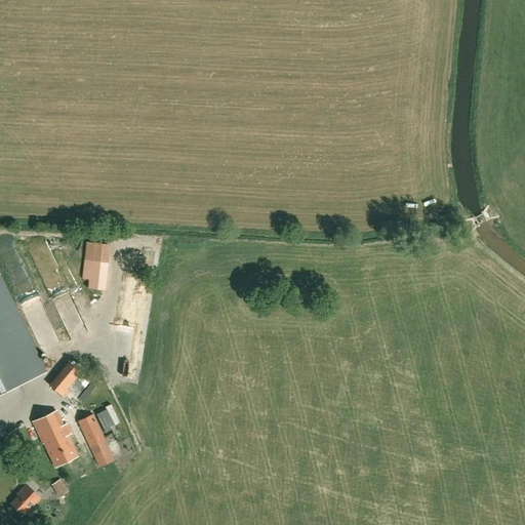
[(86,241),(82,278),(89,279),(88,288),(107,290),(112,244),(86,241)]
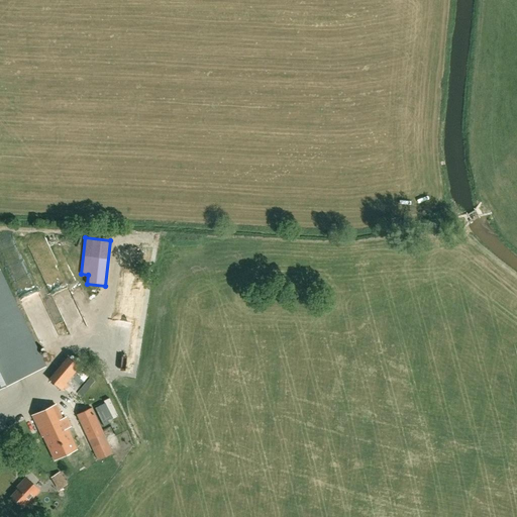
[(0,386),(43,367),(0,274),(0,386)]
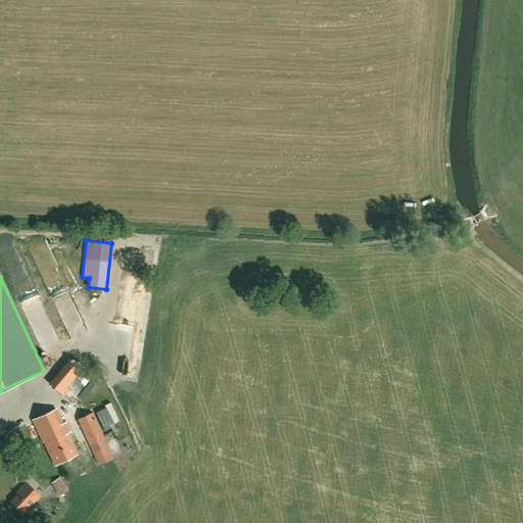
[(50,383),(62,394),(84,371),(72,360),(50,383)]
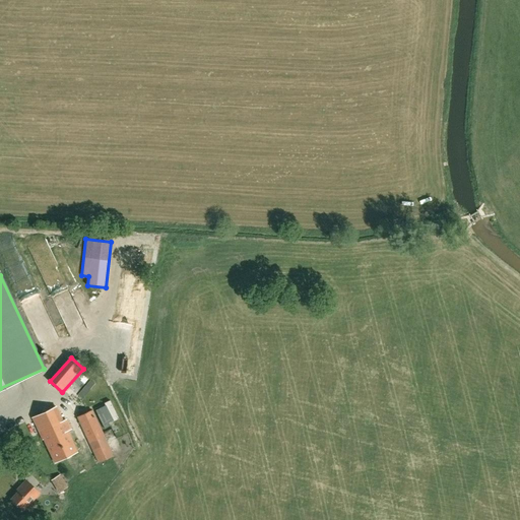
[(112,401),(96,408),(105,427),(120,419),(112,401)]
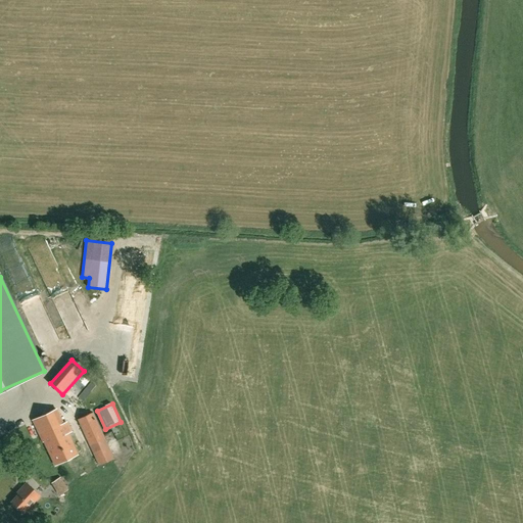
[(54,465),(78,455),(56,409),(33,420),(43,441),(54,465)]
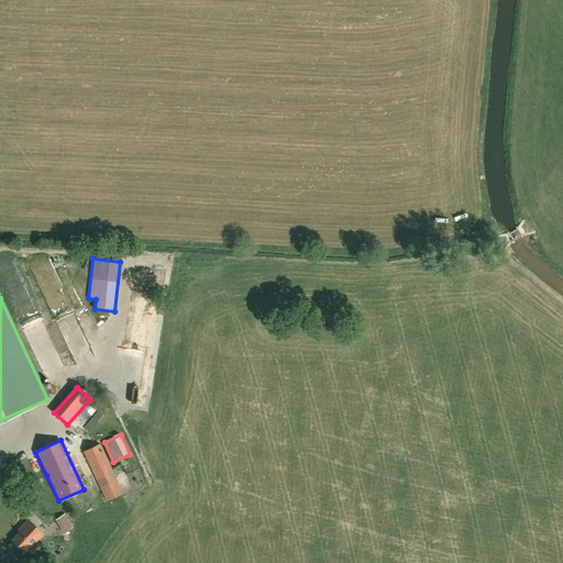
[(84,451),(107,500),(122,493),(99,444),(84,451)]
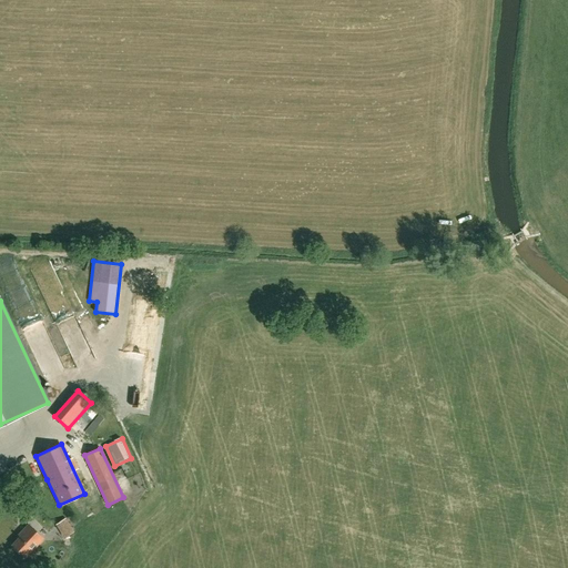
[(67,518),(56,525),(66,538),(75,531),(67,518)]
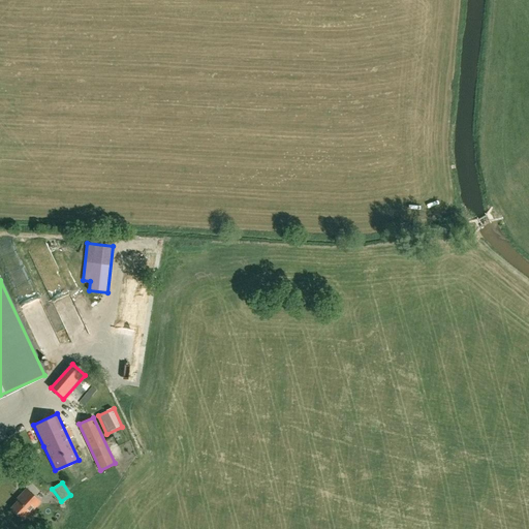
[(23,519),(39,501),(26,489),(20,496),(21,497),(11,507),(23,519)]
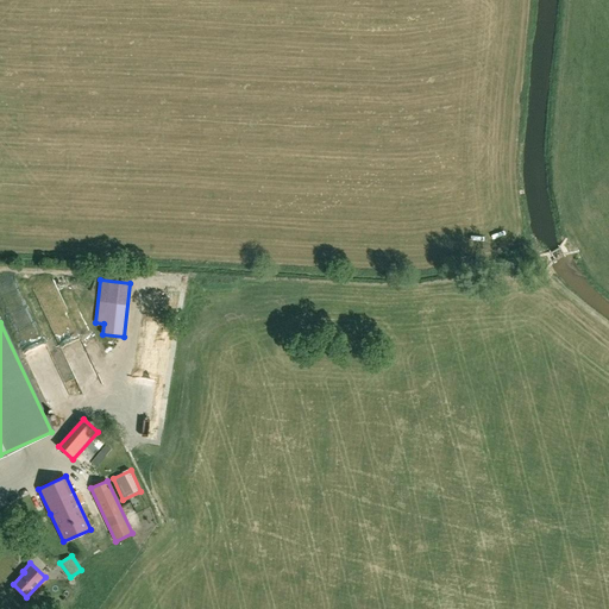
All buildings are outlined.
